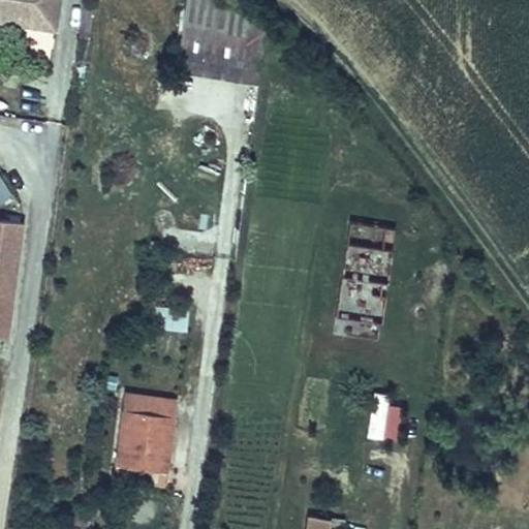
[(135,0),(130,42),(213,53),(219,9),(208,0),(135,0)]
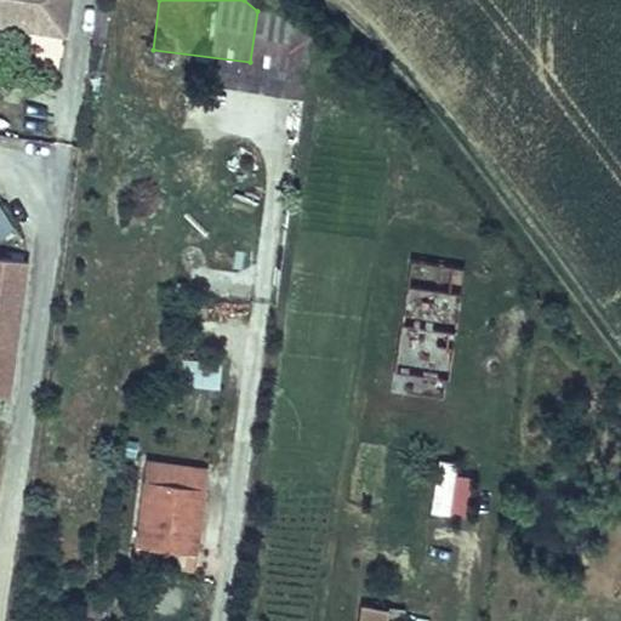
[(0,396),(10,398),(29,261),(0,256),(0,396)]
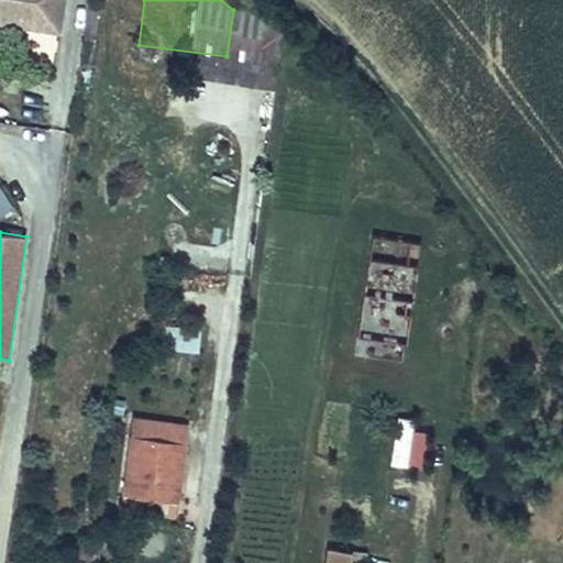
[(411,300),(416,266),(376,262),(373,286),(393,288),(392,298),(411,300)]
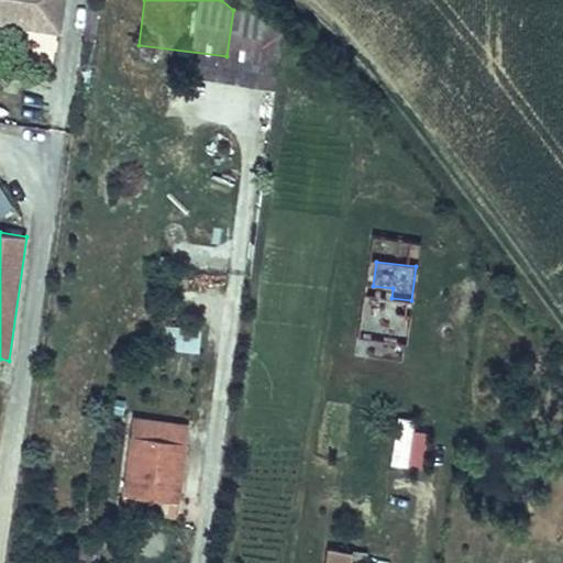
[(173,326),(170,351),(198,353),(200,328),(173,326)]
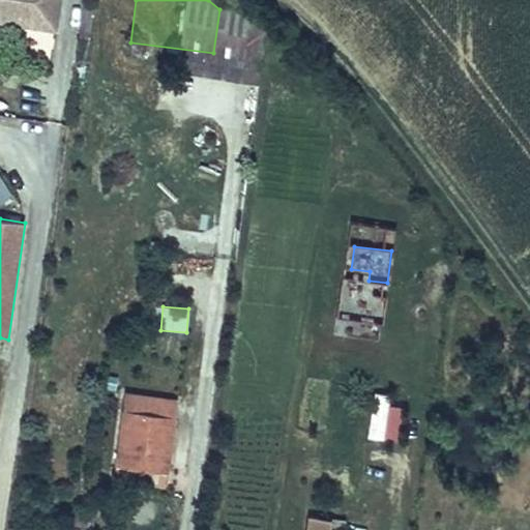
[(119,457),(128,385),(78,378),(68,450),(119,457)]
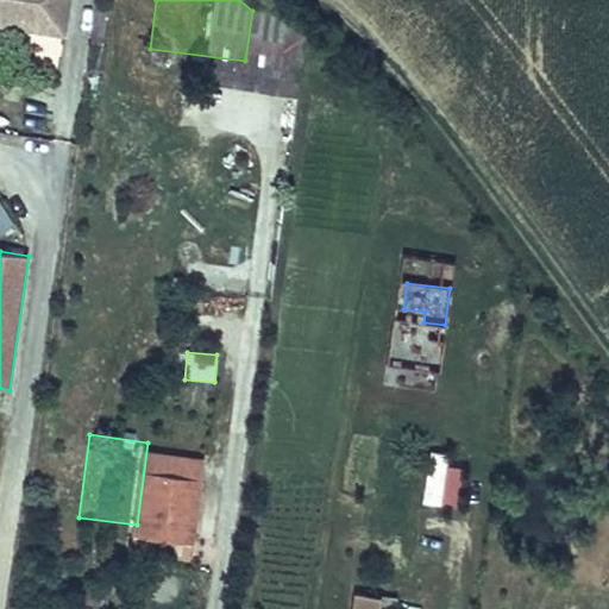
[(424,504),(459,507),(463,459),(427,457),(424,504)]
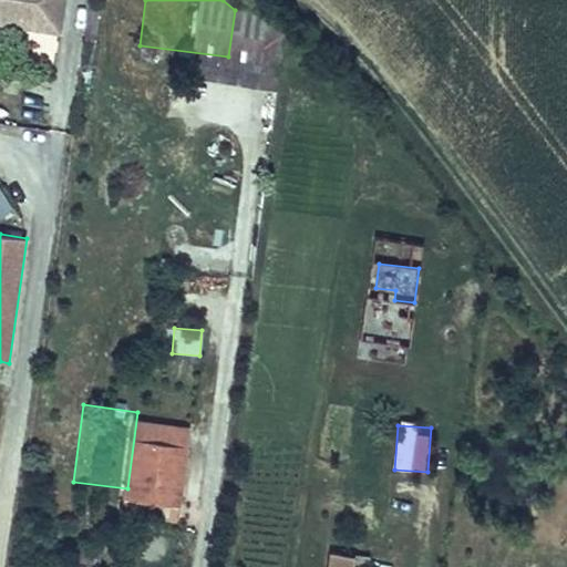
[(127,488),(73,482),(71,496),(125,504),(127,488)]
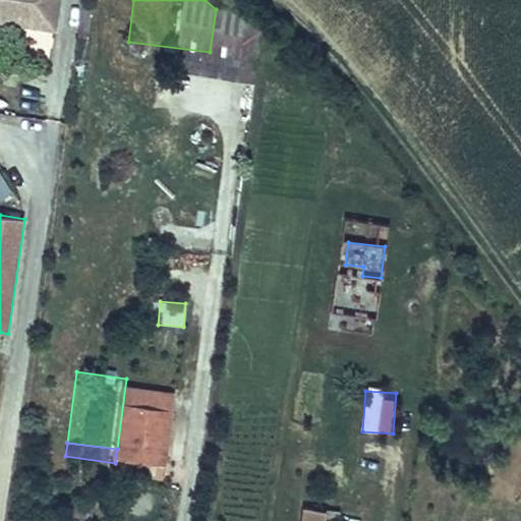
[(11,520),(13,511),(0,509),(0,520),(11,520)]
